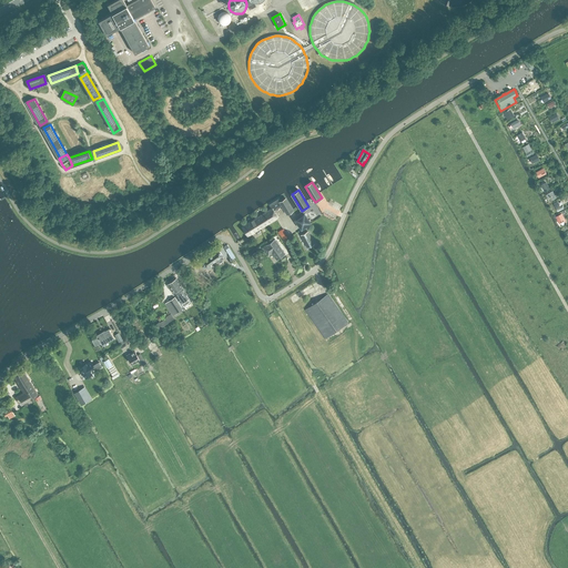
[(272,209),(242,226),(249,236),(279,217),(274,211),(282,205),(284,208),(285,208),(288,213),(293,211),(290,204),(286,199),(281,202),(279,199),(270,204),(272,209)]
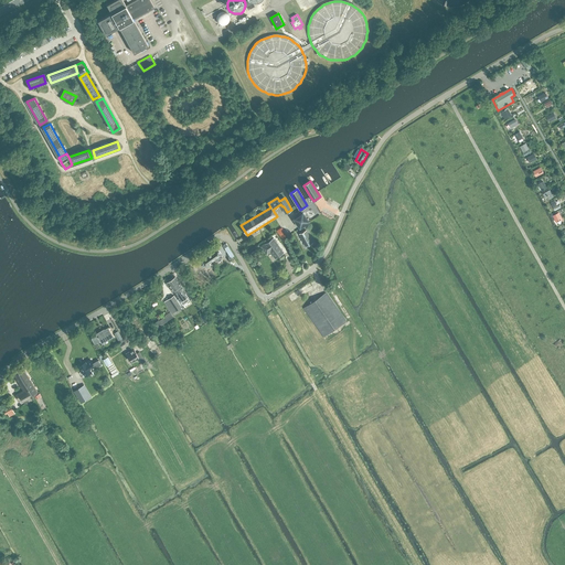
[(302,213),(295,219),(300,227),(308,222),(302,213)]
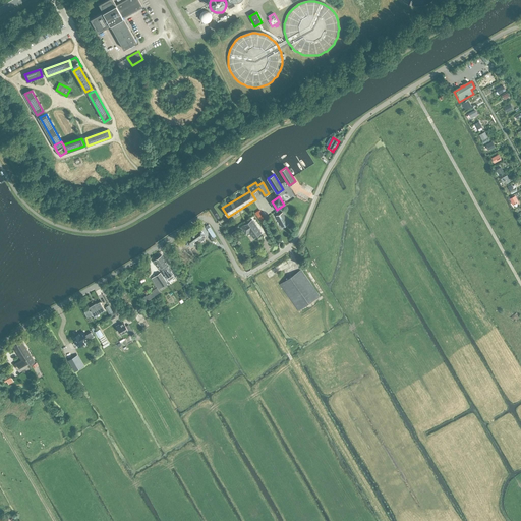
[(276,216),(282,227),(288,224),(282,212),(276,216)]
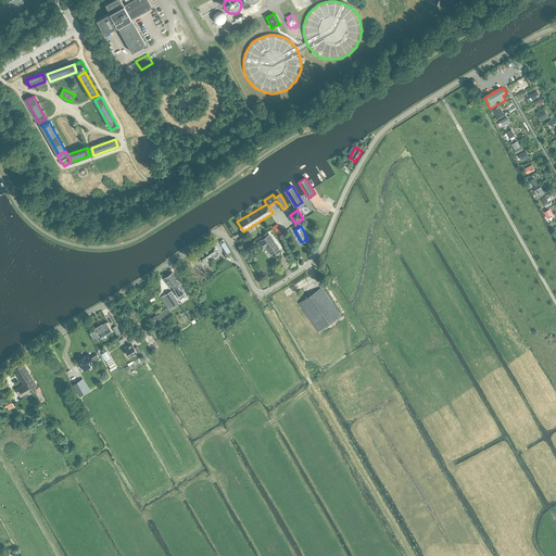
[(269,234),(257,242),(263,250),(266,248),(272,254),(279,249),(269,234)]
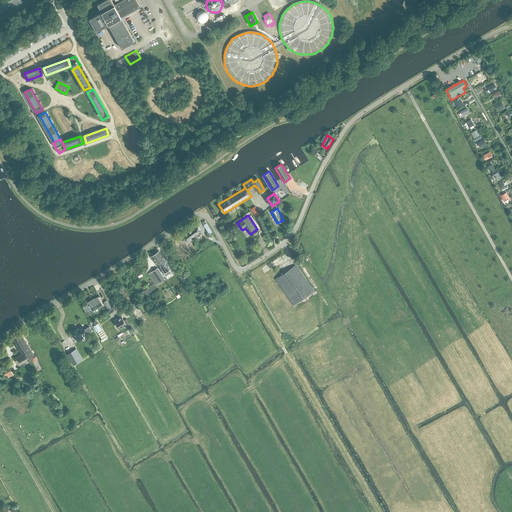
[(213,232),(205,220),(202,222),(204,225),(209,234),(213,232)]
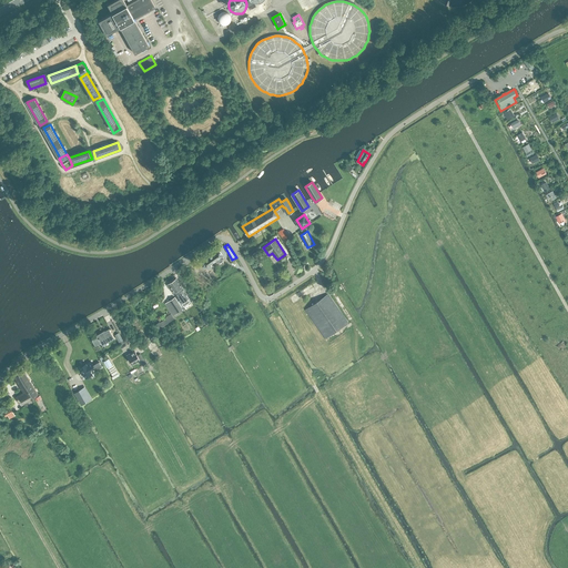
[(223,255),(220,250),(211,256),(215,262),(215,261),(217,263),(224,259),(222,256),(223,255)]
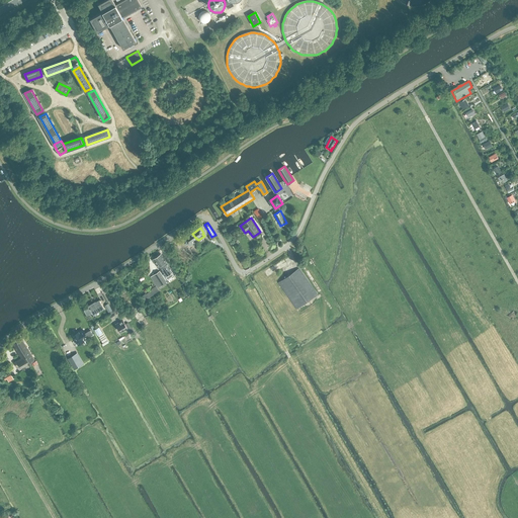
[(234,229),(230,232),(235,238),(239,235),(234,229)]
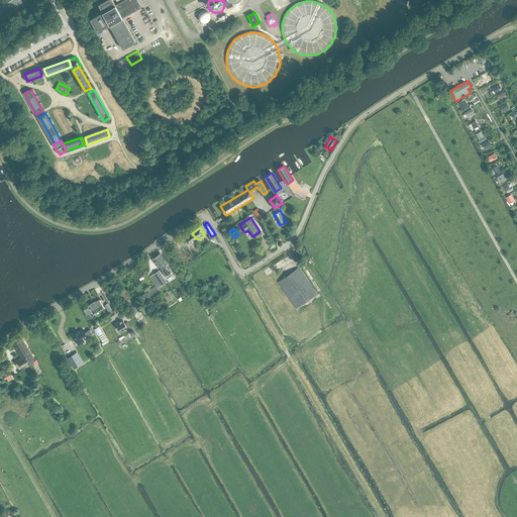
[(192,240),(196,238),(192,233),(185,238),(187,241),(185,242),(186,244),(188,242),(189,245),(193,242),(192,240)]
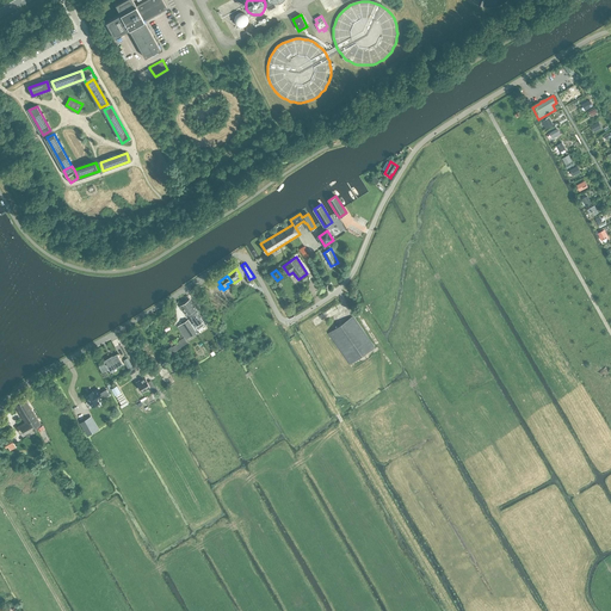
[(190,300),(179,307),(181,309),(184,313),(185,312),(187,316),(197,310),(190,300)]
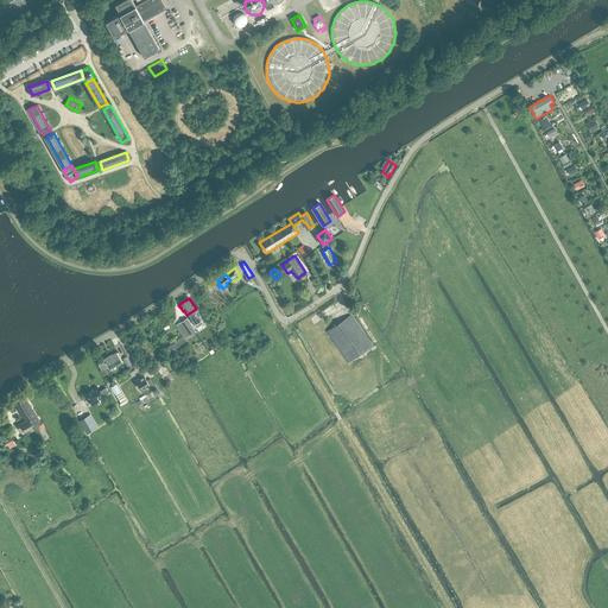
[(196,309),(187,315),(194,324),(196,329),(204,323),(202,320),(203,318),(196,309)]
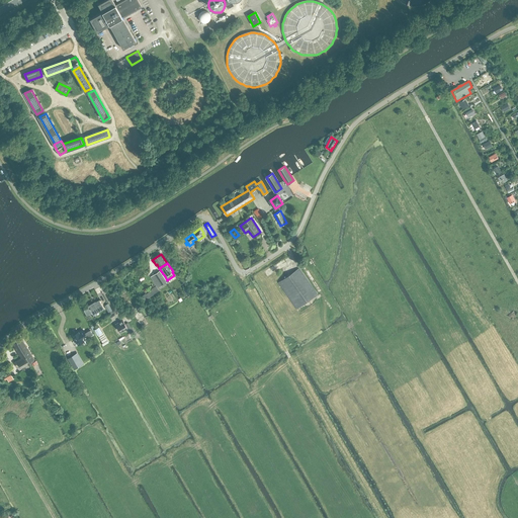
[(278,282),(279,283),(296,309),(318,294),(299,268),(278,282)]
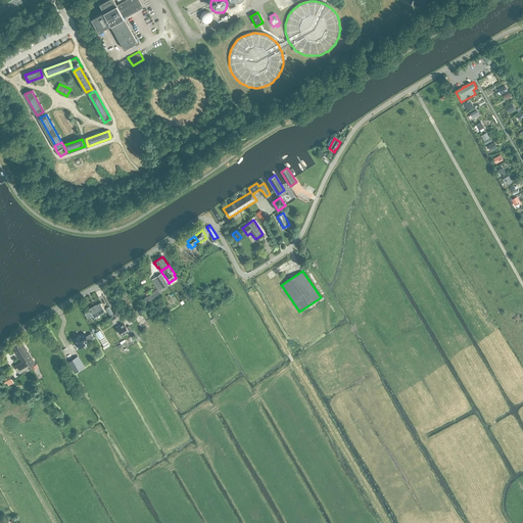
[(152,280),(156,286),(159,290),(169,284),(161,274),(152,280)]
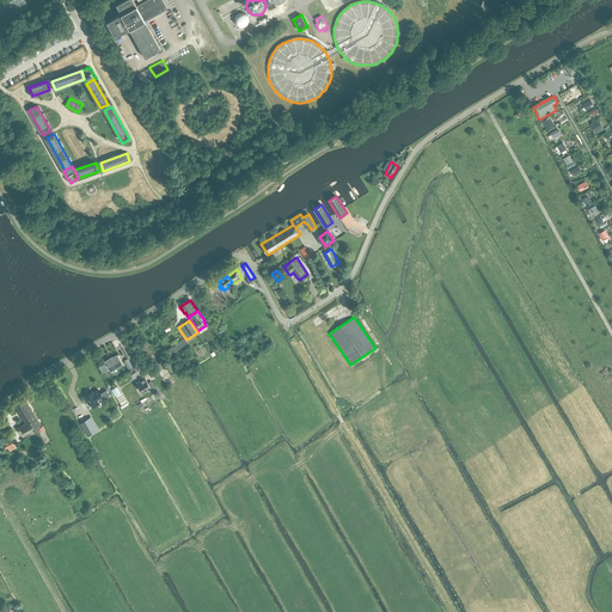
[(176,353),(188,344),(184,338),(178,342),(179,343),(172,347),(167,349),(171,355),(176,353)]
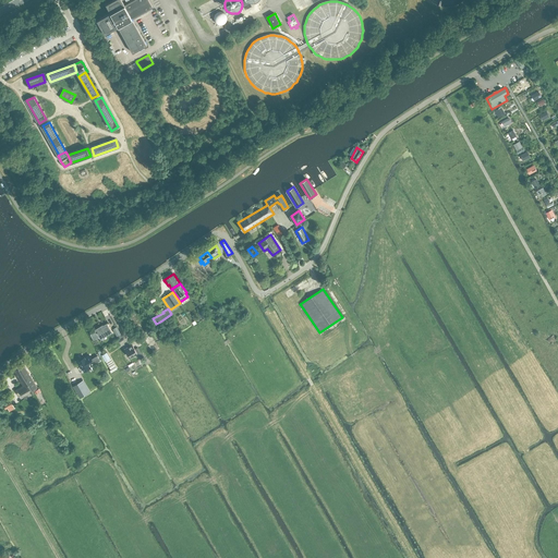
[(135,325),(141,322),(134,312),(125,317),(133,331),(138,329),(135,325)]
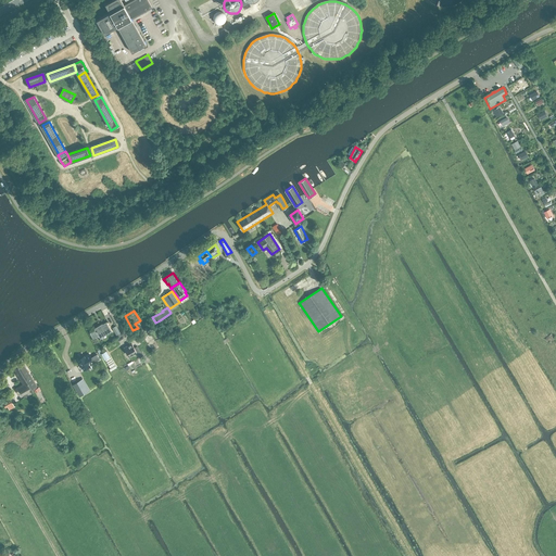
[(96,330),(90,332),(93,339),(99,336),(100,338),(112,331),(106,321),(103,324),(102,324),(101,325),(95,328),(96,330)]
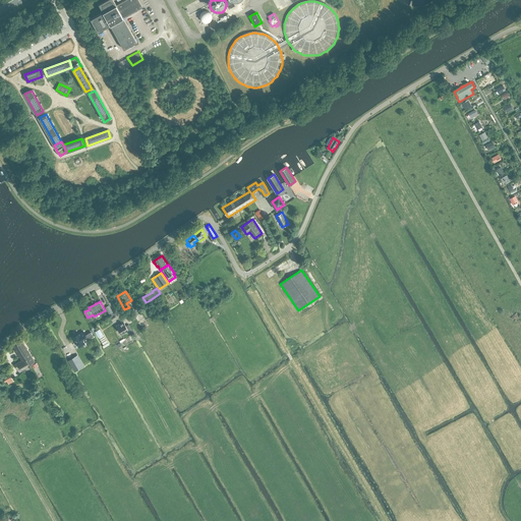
[(109,305),(105,307),(111,316),(114,314),(109,305)]
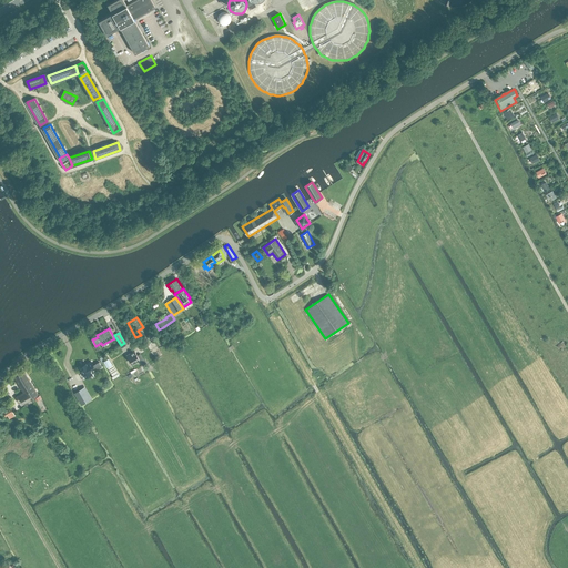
[(128,355),(127,355),(132,364),(139,359),(143,366),(145,364),(140,354),(137,356),(134,352),(128,355)]
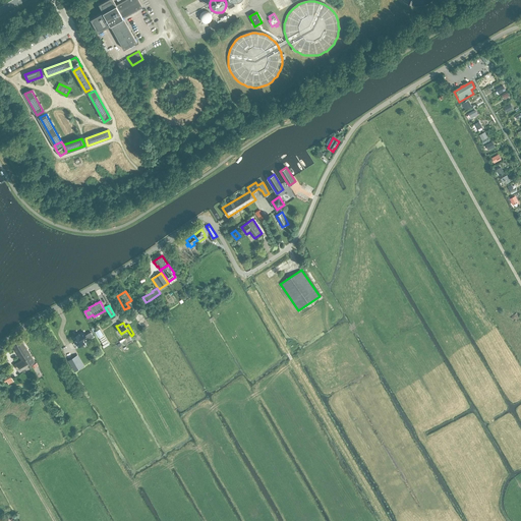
[(98,331),(96,332),(98,336),(99,338),(104,346),(103,346),(104,348),(110,345),(103,334),(100,329),(98,331)]
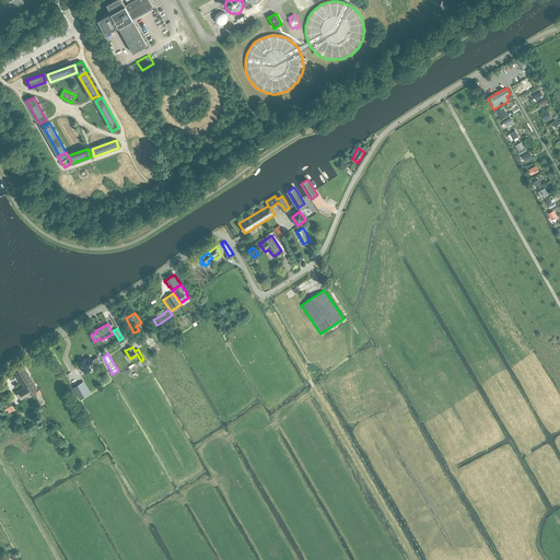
[(84,372),(90,369),(90,368),(101,362),(97,358),(92,361),(90,358),(85,360),(85,359),(79,363),(84,372)]
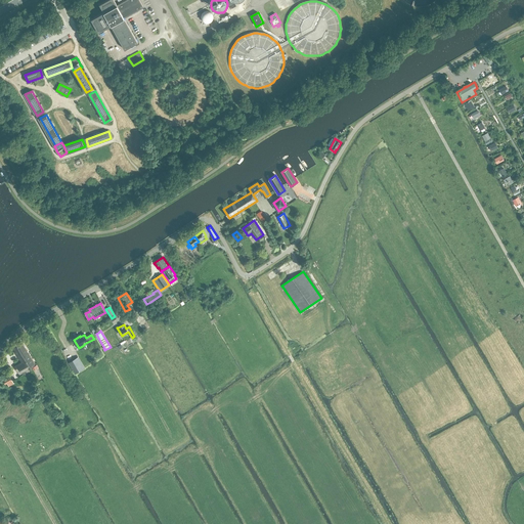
[(20,341),(12,346),(22,362),(14,366),(16,372),(18,369),(20,373),(34,364),(20,341)]
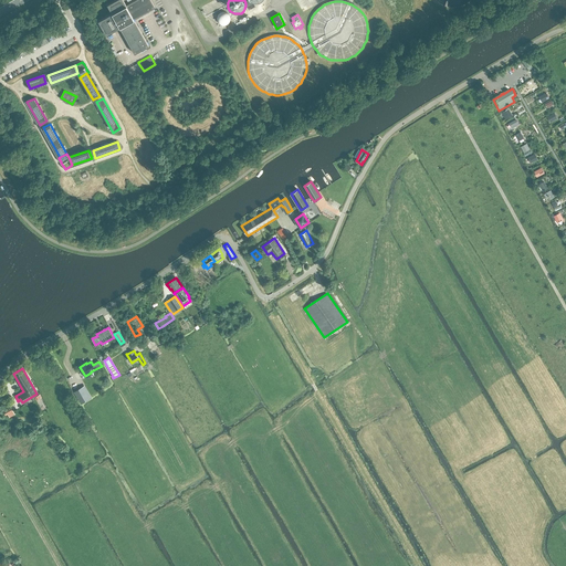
[(83,386),(74,391),(75,392),(81,402),(81,404),(90,398),(83,386)]
